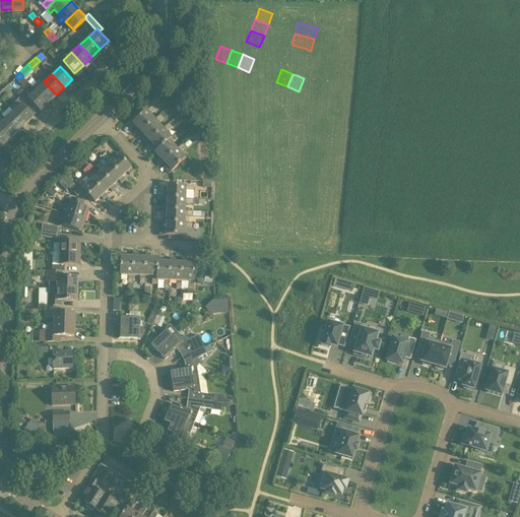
[(304,78),(299,91),(310,95),(315,82),(308,79),(304,78)]
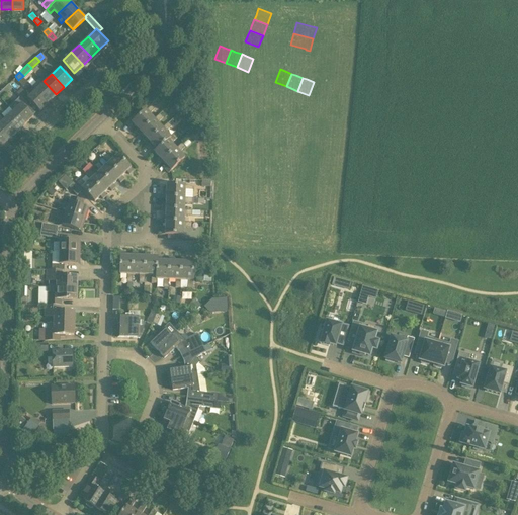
[(44,81),(35,89),(48,101),(56,94),(44,81)]
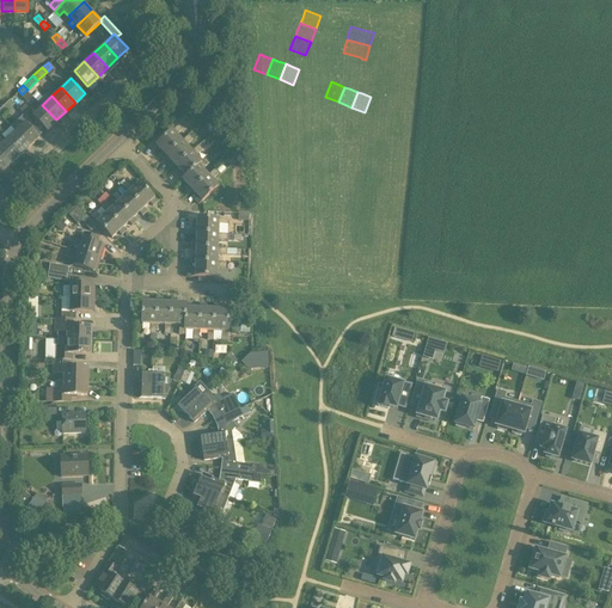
[(47,129),(56,120),(42,105),(32,114),(47,129)]
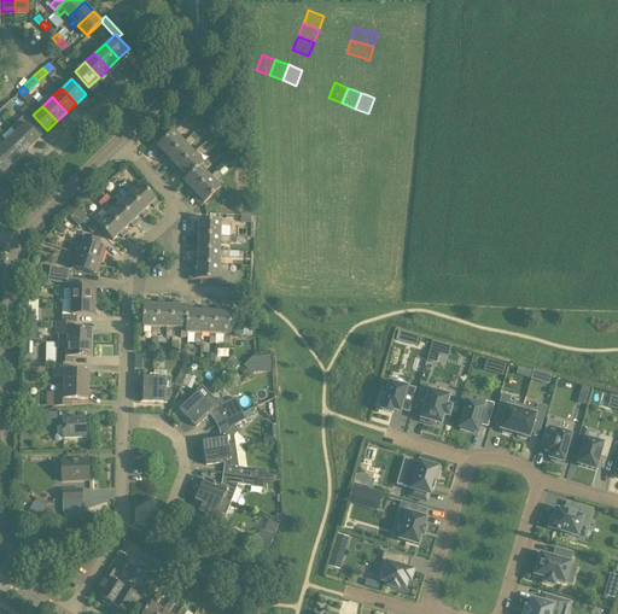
[(384,115),(378,129),(394,134),(396,129),(398,121),(384,115)]
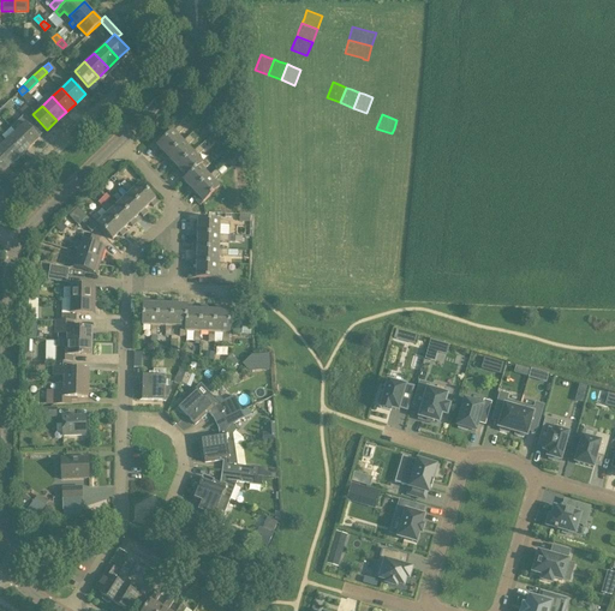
[(168,125),(172,129),(156,144),(162,150),(160,153),(163,157),(167,155),(181,139),(177,133),(184,127),(179,123),(180,121),(178,118),(168,125)]
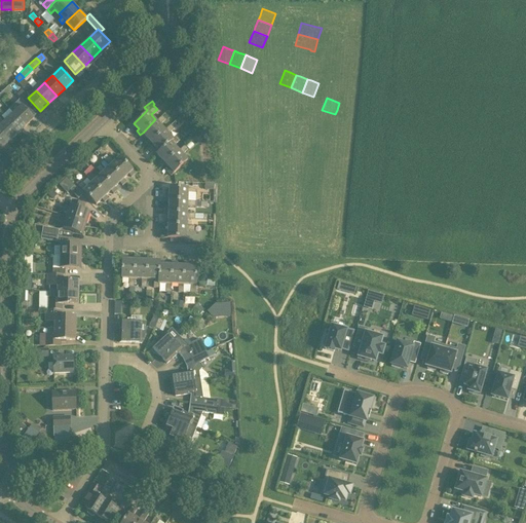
[(22,104),(13,112),(26,124),(34,117),(32,115),(35,112),(27,103),(24,106),(22,104)]
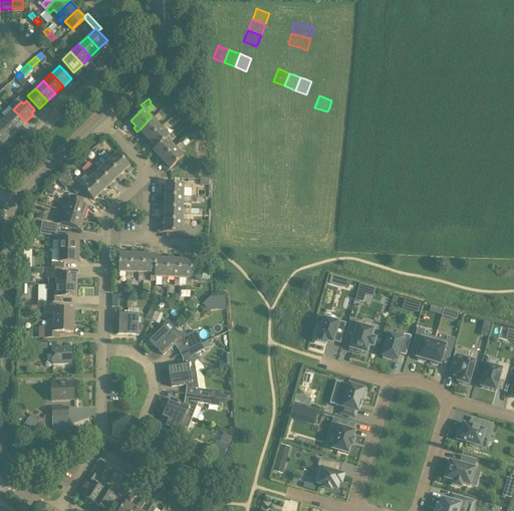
[(314,107),(310,117),(323,122),(326,116),(327,111),(314,107)]
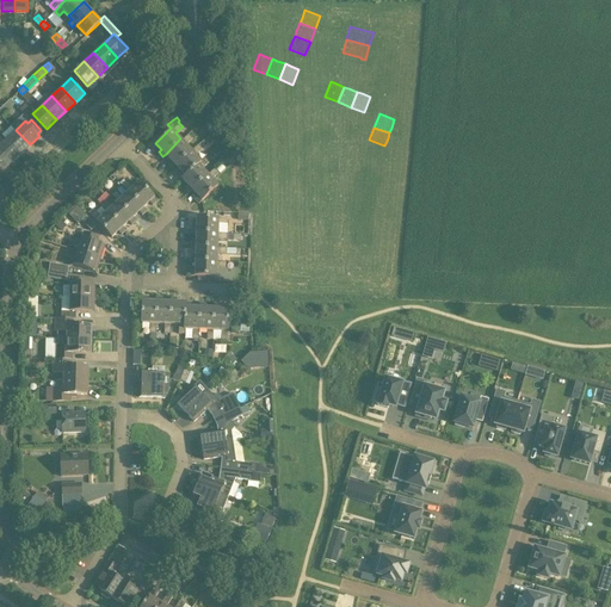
[(16,130),(6,138),(20,154),(30,144),(16,130)]
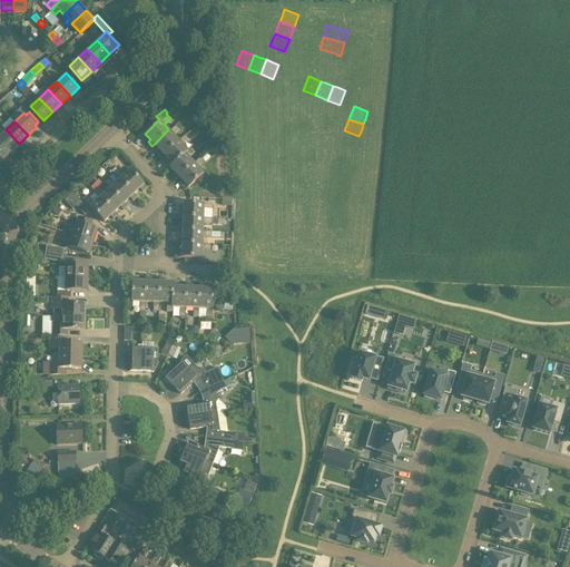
[(178,139),(173,134),(179,127),(175,124),(168,129),(155,144),(160,149),(157,152),(160,156),(164,153),(178,139)]
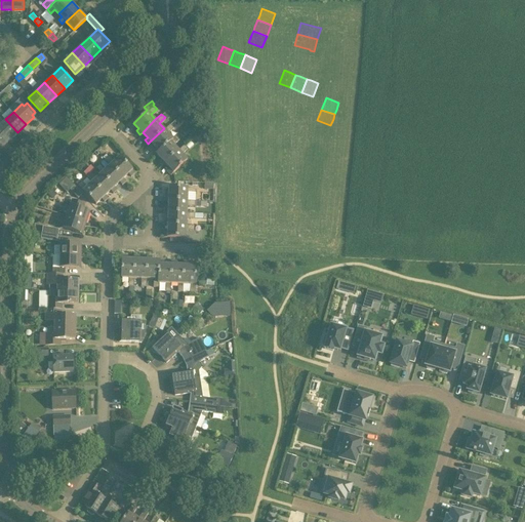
[(228,115),(223,128),(230,130),(234,132),(239,119),(228,115)]
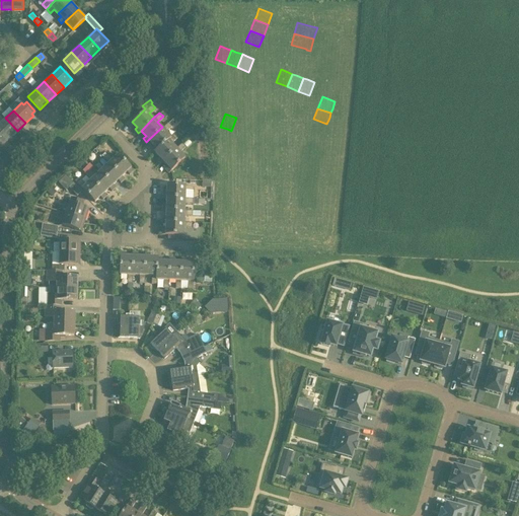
[(5,118),(0,122),(0,128),(9,138),(17,131),(5,118)]
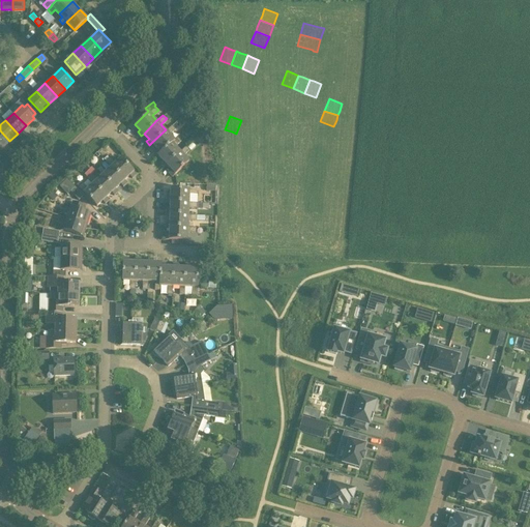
[(241,120),(236,134),(243,137),(247,138),(253,124),(241,120)]
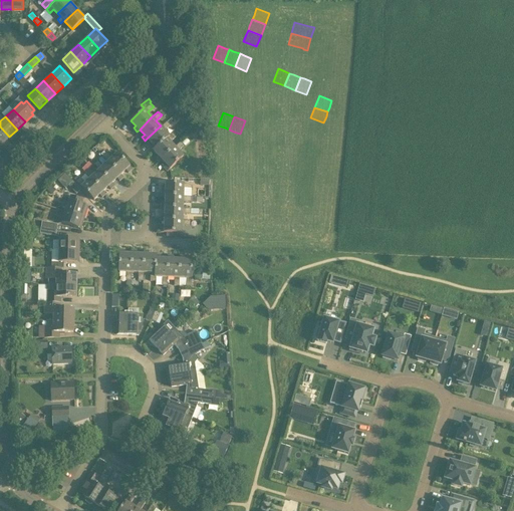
[(310,117),(306,129),(319,134),(320,130),(323,122),(310,117)]
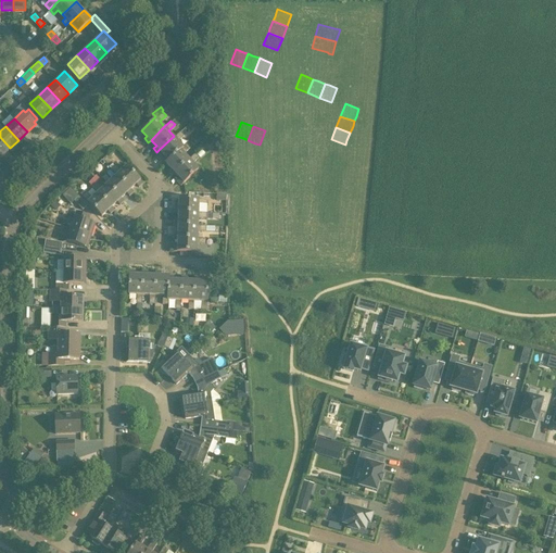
[(180,129),(174,136),(160,149),(165,154),(162,158),(165,162),(182,146),(177,140),(184,134),(180,129)]
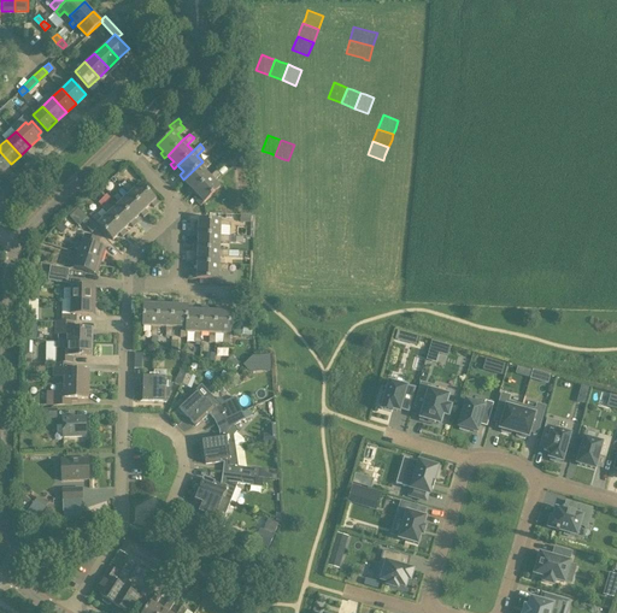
[(294,145),(288,160),(293,163),(301,165),(307,149),(294,145)]
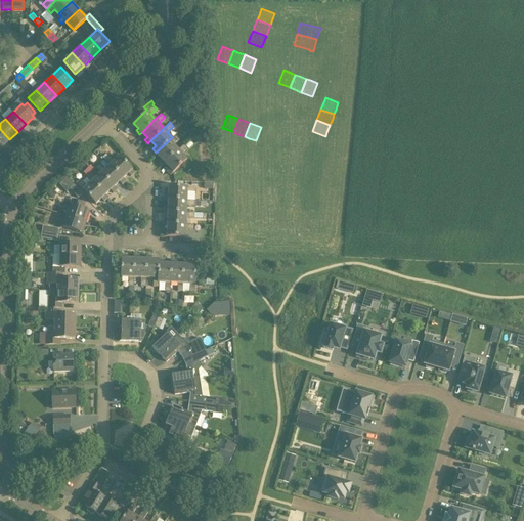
[(261,127),(256,140),(260,142),(267,145),(272,132),(261,127)]
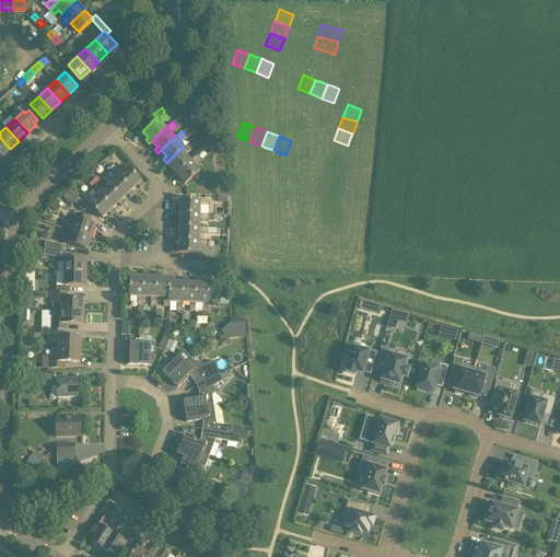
[(0,154),(1,157),(10,149),(0,138),(0,154)]
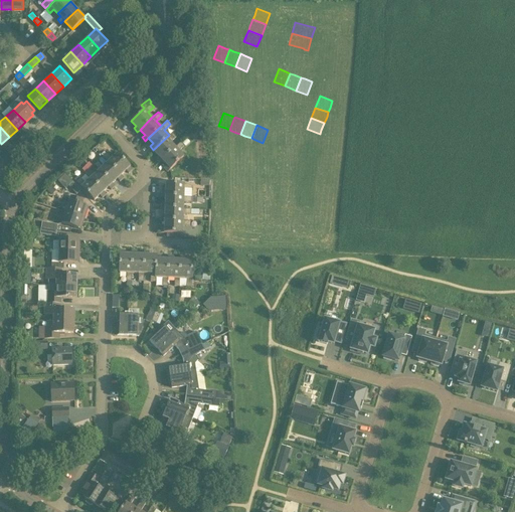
[(307,129),(303,140),(316,145),(318,138),(320,134),(307,129)]
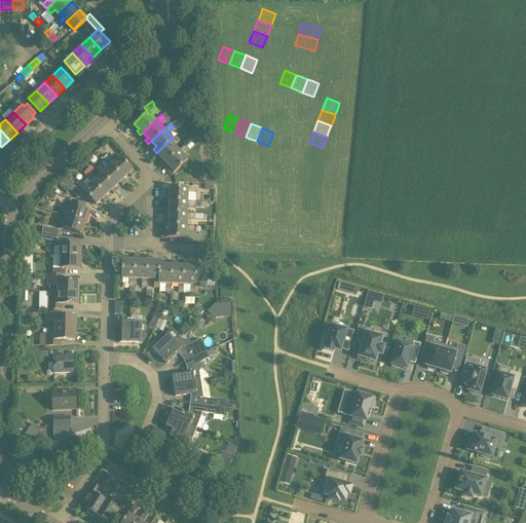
[(176,135),(173,138),(156,153),(161,158),(159,160),(162,164),(165,162),(178,149),(174,144),(180,139),(176,135)]
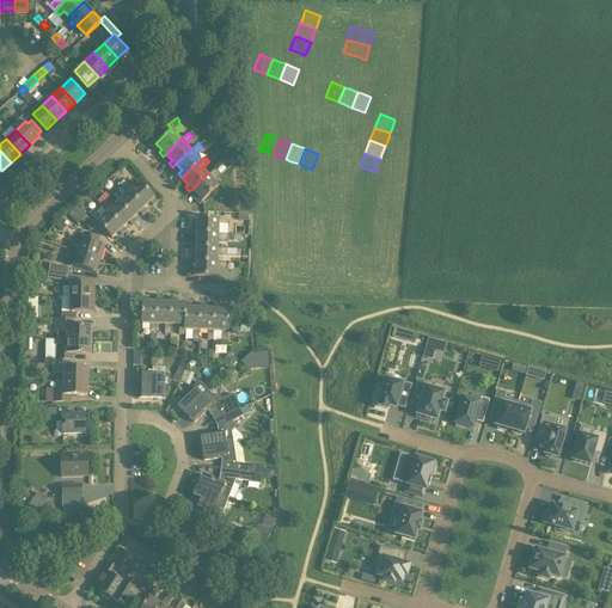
[(214,166),(207,173),(193,189),(199,195),(195,197),(199,202),(218,184),(212,178),(219,171),(214,166)]
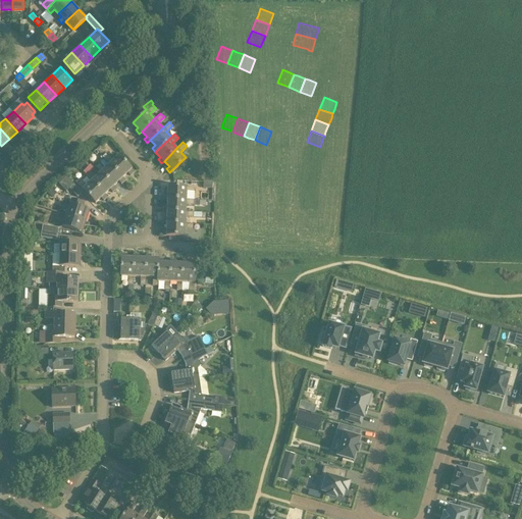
[(307,142),(302,153),(315,158),(318,151),(320,147),(307,142)]
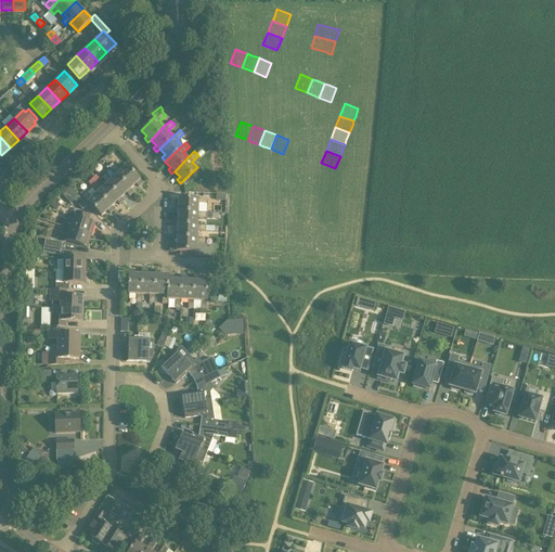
[(111,167),(116,172),(130,187),(136,181),(139,184),(142,181),(126,164),(120,169),(115,163),(111,167)]
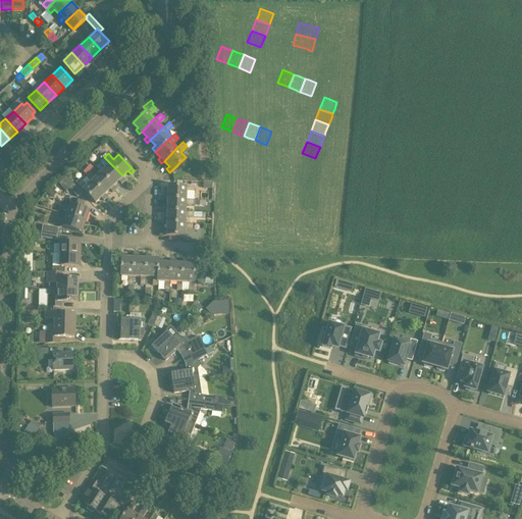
[(251,164),(250,168),(263,172),(267,161),(253,157),(251,164)]
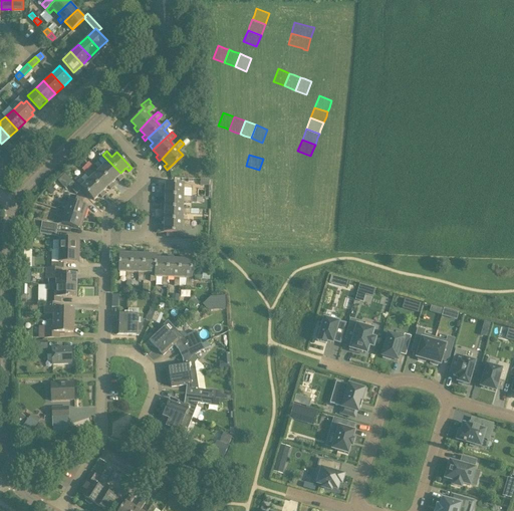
[(93,163),(99,169),(111,181),(116,177),(119,179),(123,176),(120,173),(107,160),(102,165),(97,160),(93,163)]
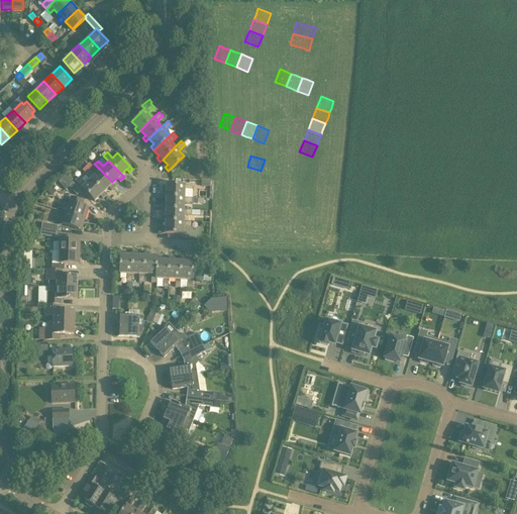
[(245,174),(244,179),(257,182),(261,171),(247,167),(245,174)]
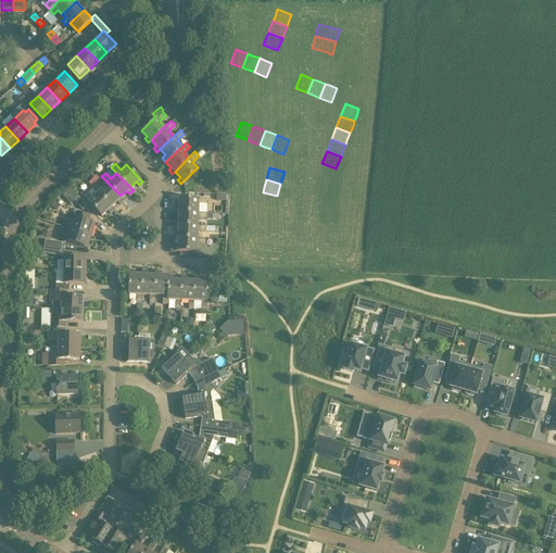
[(91,185),(98,191),(112,205),(117,200),(119,203),(124,199),(121,196),(108,183),(102,187),(96,181),(91,185)]
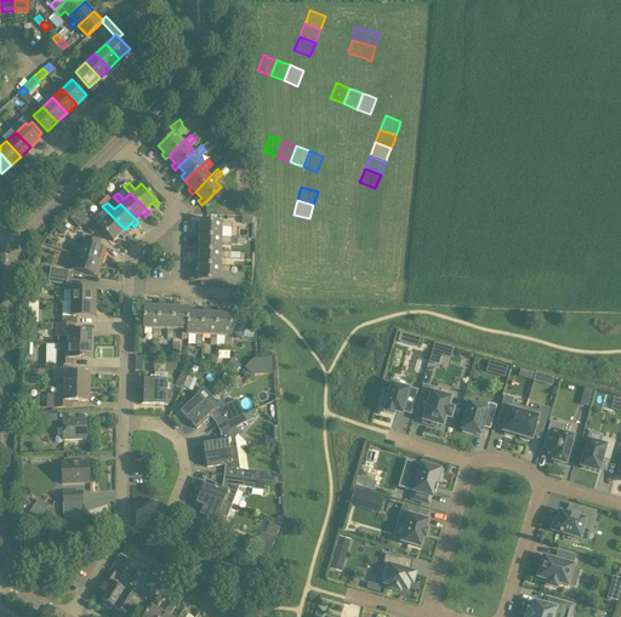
[(97,227),(79,207),(69,216),(79,226),(83,222),(92,232),(97,227)]
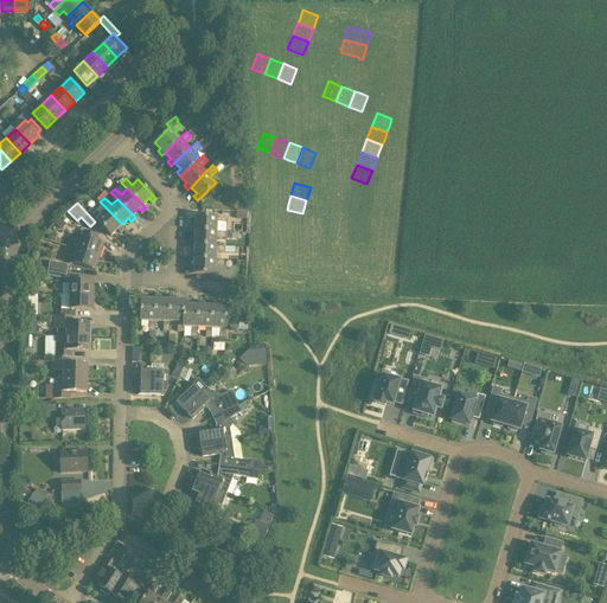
[(88,209),(96,218),(110,233),(117,228),(121,231),(125,228),(122,224),(107,209),(101,215),(91,205),(88,209)]
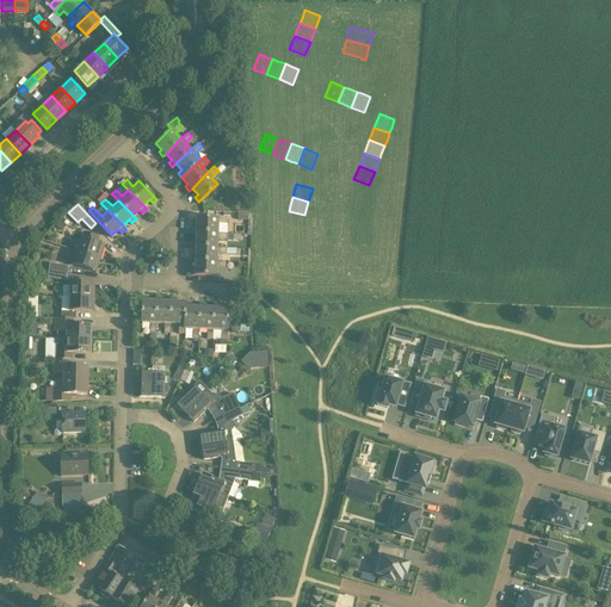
[(288,216),(285,224),(301,228),(304,215),(289,211),(288,216)]
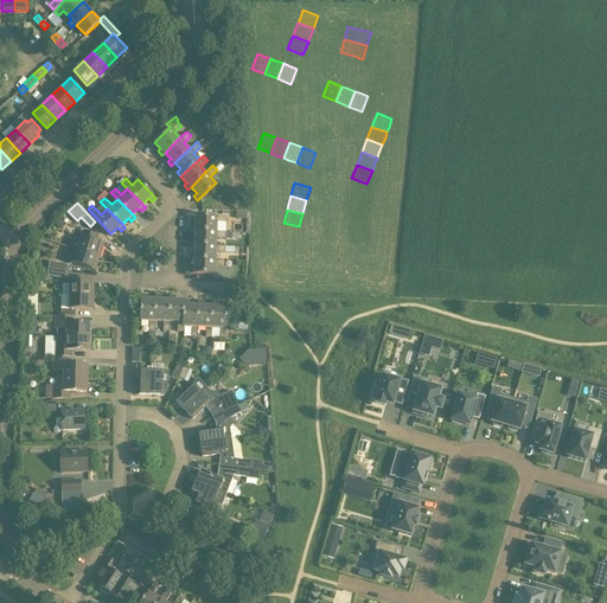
[(225,216),(216,215),(195,215),(195,223),(190,223),(190,228),(190,229),(195,229),(216,230),(216,222),(225,222),(225,216)]
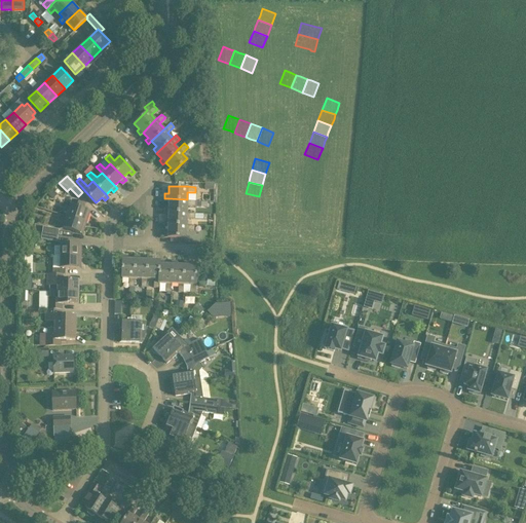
[(243,197),(241,204),(256,209),(259,196),(246,193),(243,197)]
